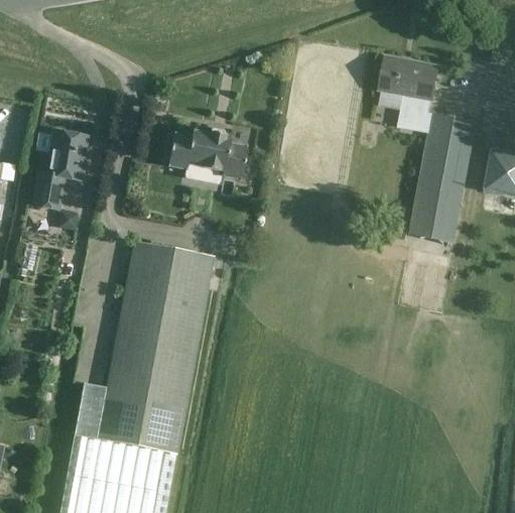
[(410,234),(455,242),(477,121),(433,113),(428,112),(431,99),(432,99),(438,67),(385,56),(379,89),(403,94),(397,126),(429,132),(410,234)]
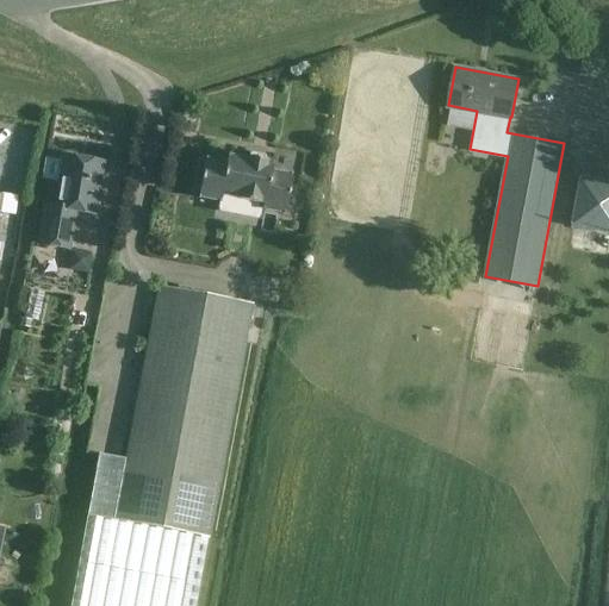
[(262,206),(285,211),(292,173),(272,169),(273,162),(267,161),(267,158),(265,152),(252,151),(248,155),(248,157),(228,154),(227,161),(206,157),(199,194),(221,199),(222,193),(240,197),(240,198),(259,201),(259,199),(263,200),(262,206)]
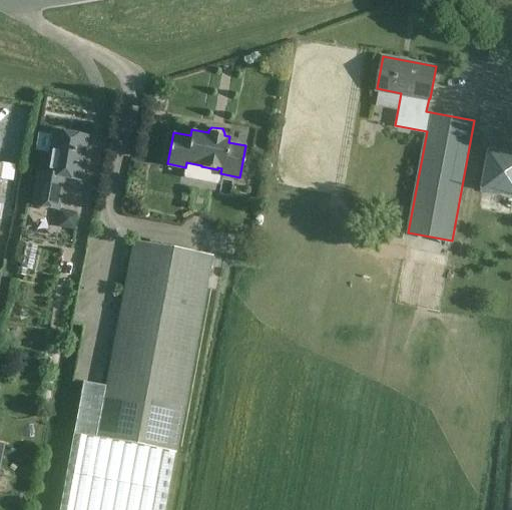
[(34,203),(58,207),(63,175),(79,178),(86,134),(54,129),(47,171),(39,170),(34,203)]
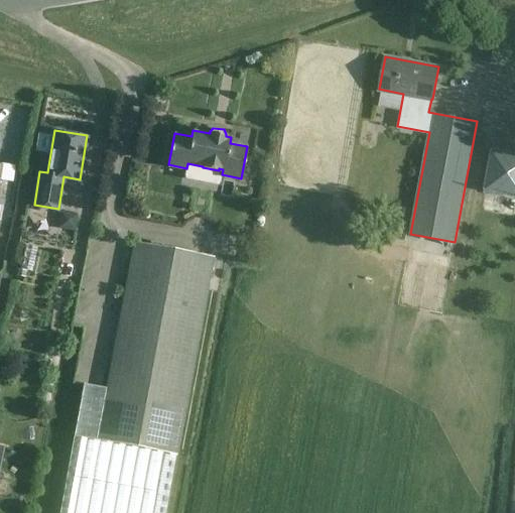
[(514,150),(495,146),(487,189),(514,195),(514,150)]
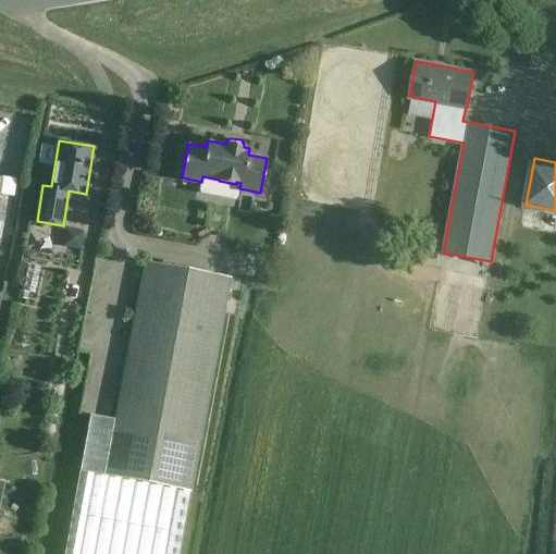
[(64,553),(178,553),(231,275),(145,259),(115,417),(90,413),(64,553)]
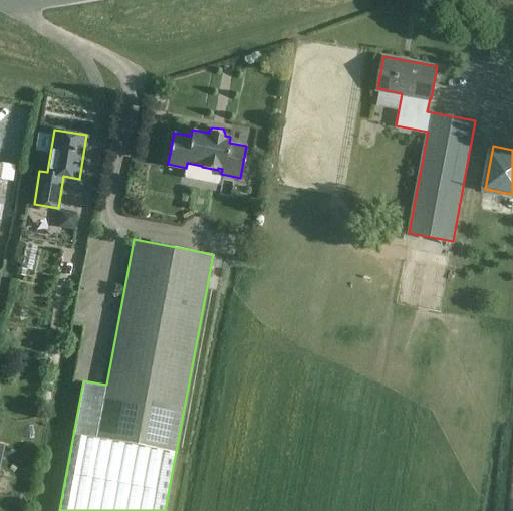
[(33,269),(38,246),(26,243),(21,266),(33,269)]
